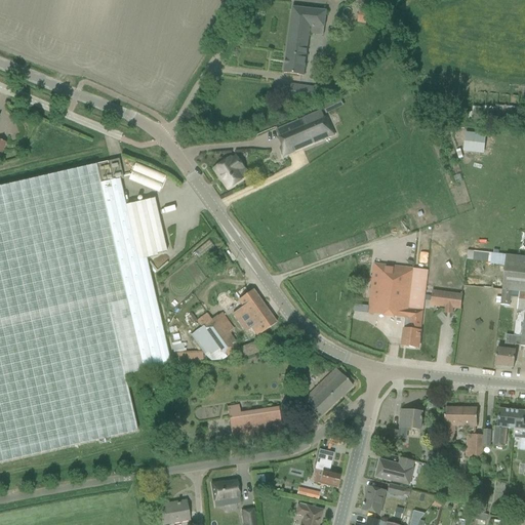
[(304,76),(309,41),(311,27),(324,29),(326,12),(292,8),(283,73),(304,76)]
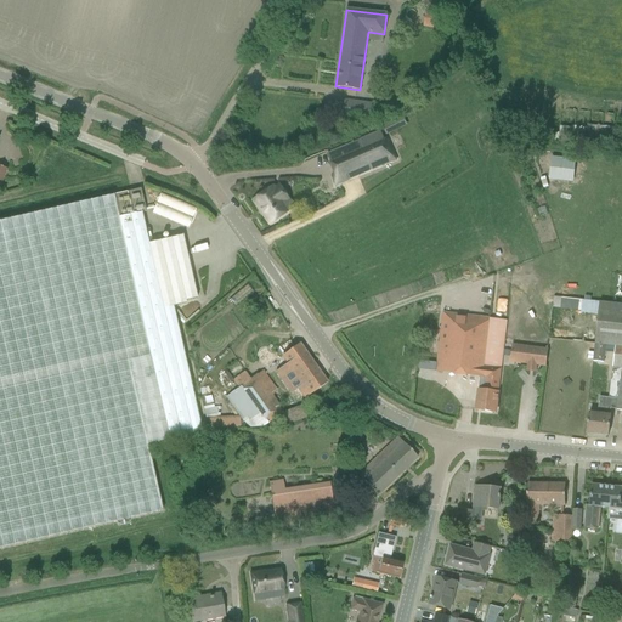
[(441,29),(444,15),(425,12),(423,27),(441,29)]
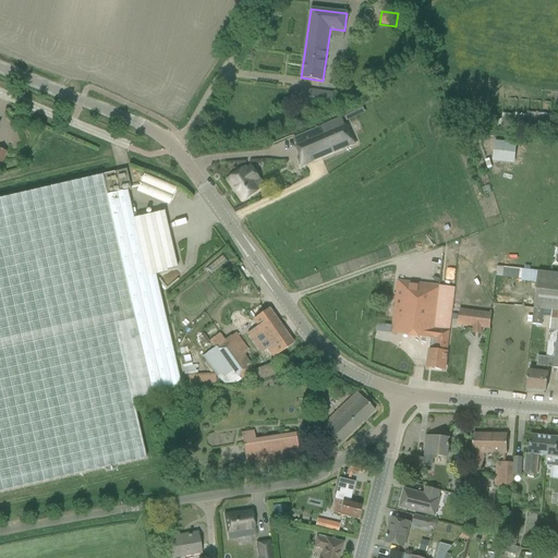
[(336,97),(336,94),(308,91),(306,106),(334,110),(335,108),(342,106),(341,104),(354,100),(352,93),(336,97)]
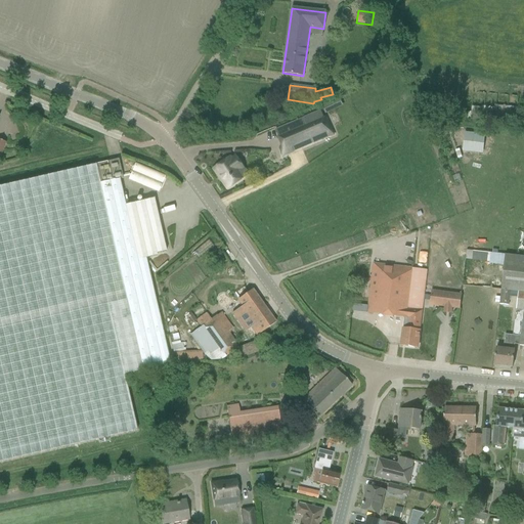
[(516,125),(517,107),(507,106),(494,105),(494,108),(482,106),(482,108),(472,107),(470,121),(505,124),(516,125)]
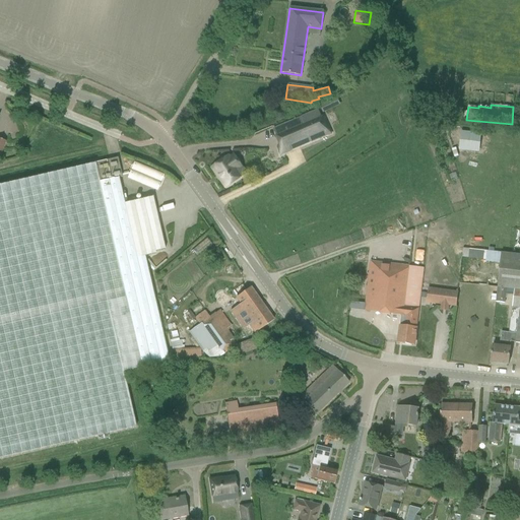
[(309,116),(272,131),(279,146),(276,147),(279,157),(290,152),(289,150),(288,147),(309,139),(310,142),(327,134),(318,112),(309,116)]
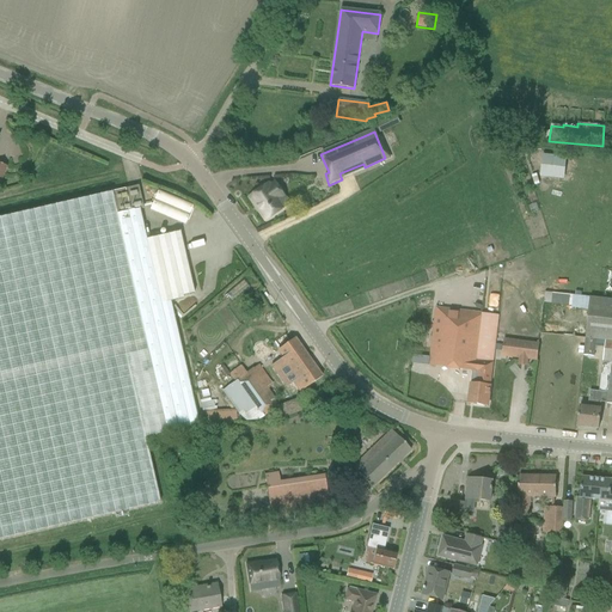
[(283,196),(280,191),(273,182),(252,196),(262,210),(261,212),(267,221),(283,209),(277,201),(283,196)]
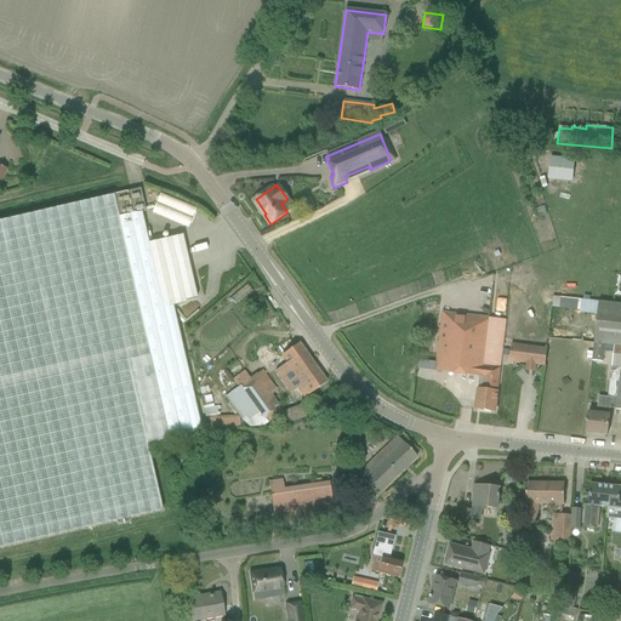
[(140,189),(0,221),(0,547),(161,511),(147,444),(201,432),(177,326),(175,317),(172,307),(186,303),(184,301),(197,298),(182,235),(148,244),(141,214),(144,212),(140,189)]
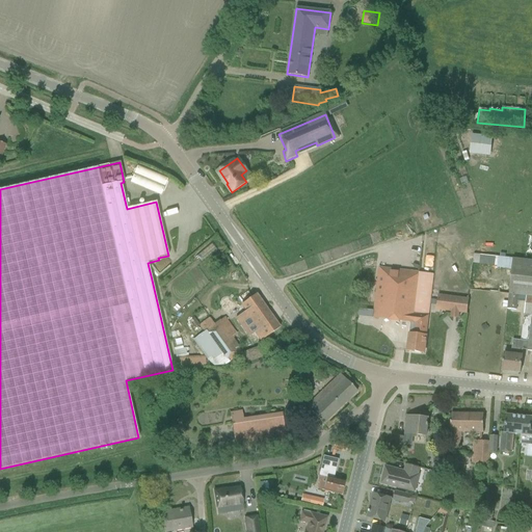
[(488,265),(504,266),(505,258),(489,257),(488,265)]
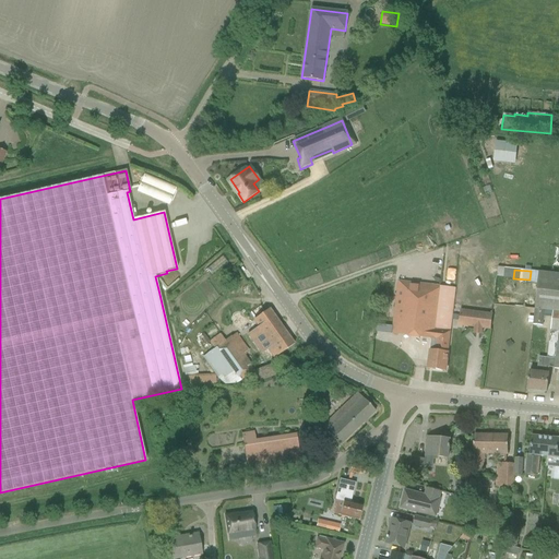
[(534,309),(544,310),(552,311),(558,311),(558,274),(538,272),(534,309)]
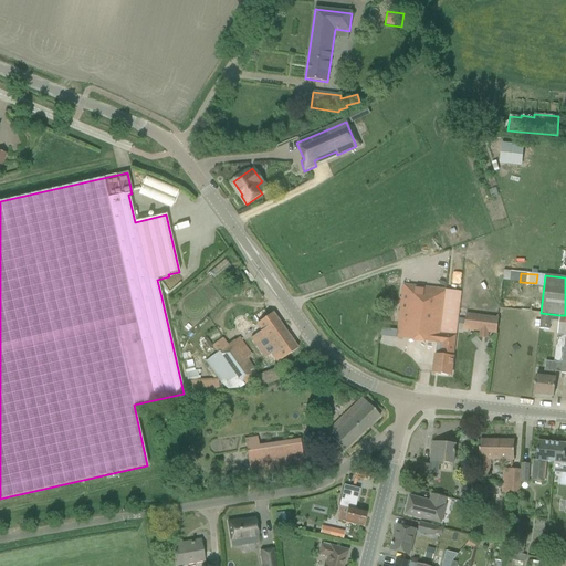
[(404,285),(398,328),(397,339),(437,344),(433,374),(451,376),(451,375),(459,376),(460,367),(452,366),(461,292),(404,285)]
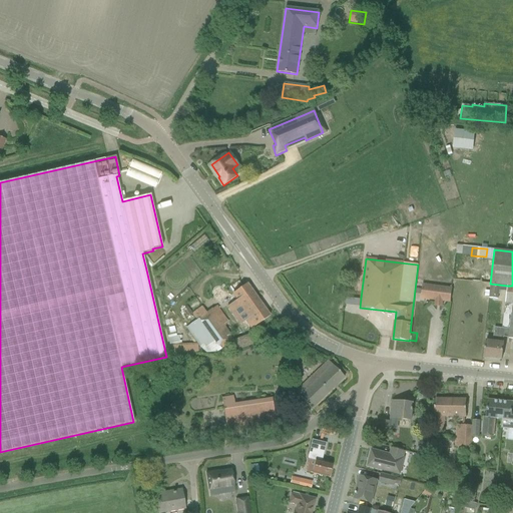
[(237,300),(227,307),(239,325),(244,321),(250,330),(262,322),(270,316),(246,284),(232,294),(237,300)]
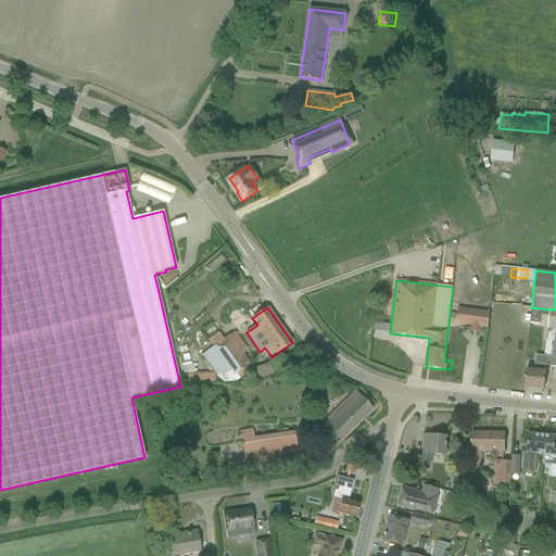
[(541,308),(531,307),(529,324),(539,325),(541,308)]
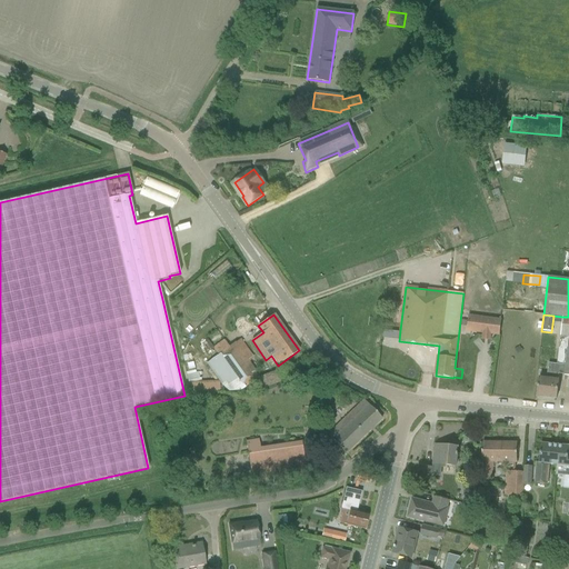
[(500,320),(469,317),(467,331),(498,336),(500,320)]
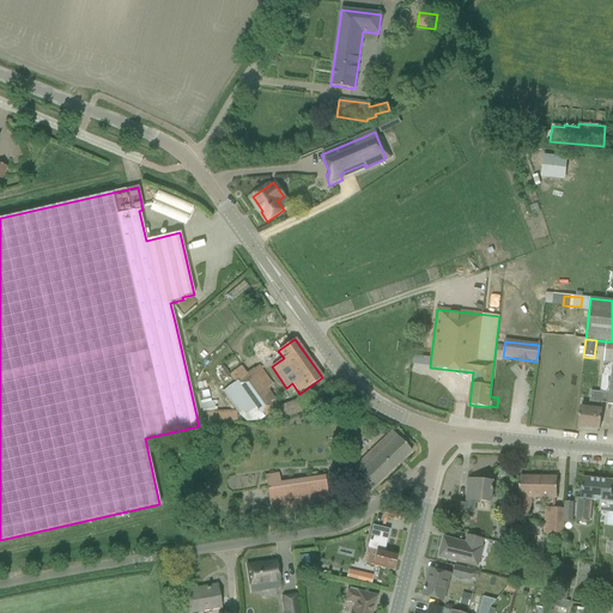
[(581,407),(578,428),(599,430),(601,410),(600,410),(601,404),(607,404),(607,405),(612,406),(612,341),(606,341),(599,393),(590,392),(588,407),(581,407)]
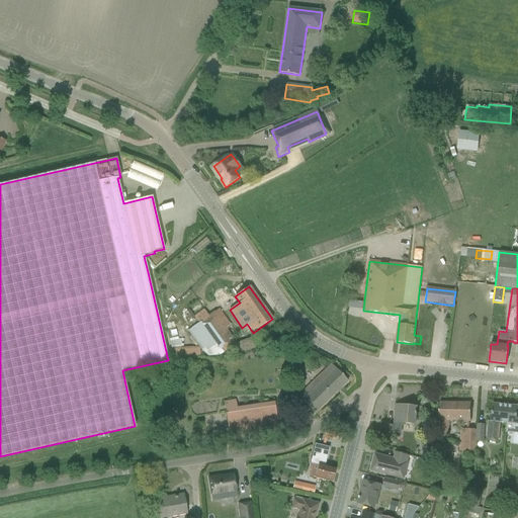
[(198,324),(188,331),(189,332),(203,352),(206,350),(212,359),(217,356),(217,357),(235,344),(231,339),(225,331),(231,326),(219,309),(208,317),(203,310),(193,317),(198,324)]
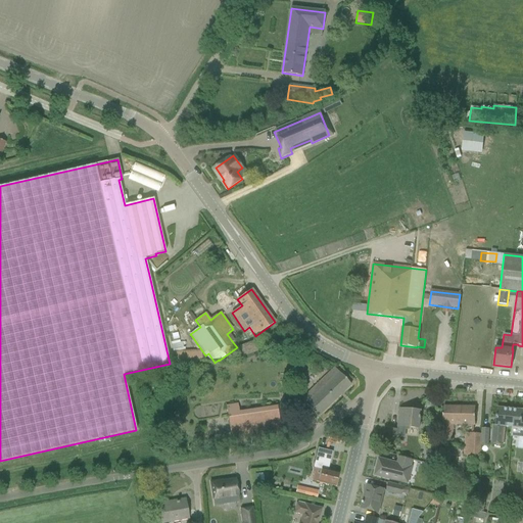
[(256,340),(239,347),(243,358),(260,350),(256,340)]
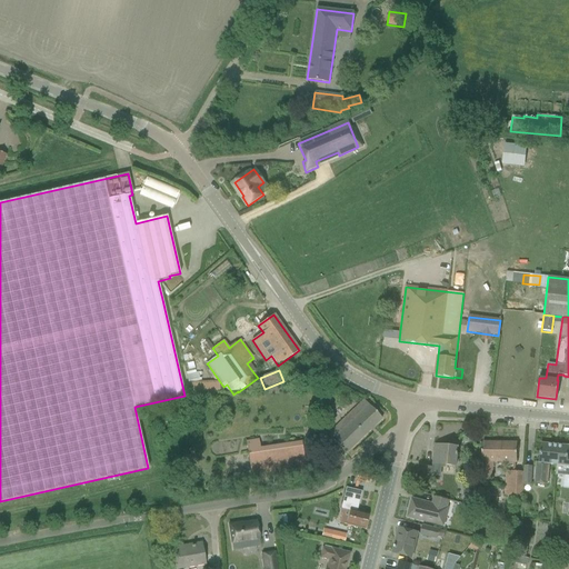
[(422,388),(423,377),(417,376),(415,387),(422,388)]
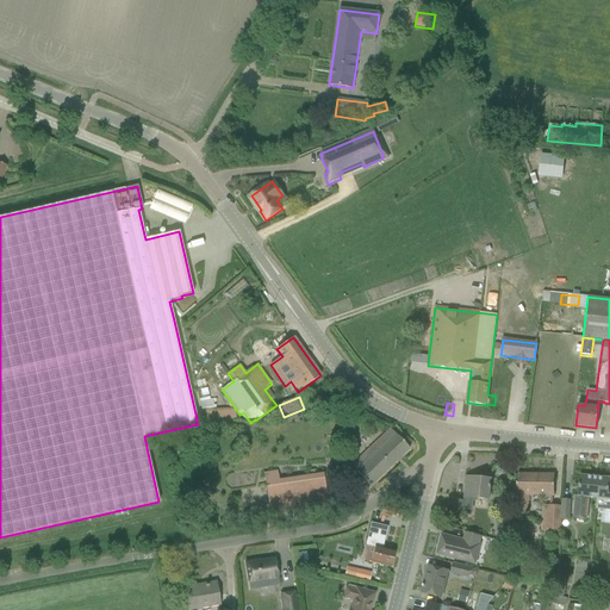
[(409,449),(390,429),(352,466),(371,486),(409,449)]
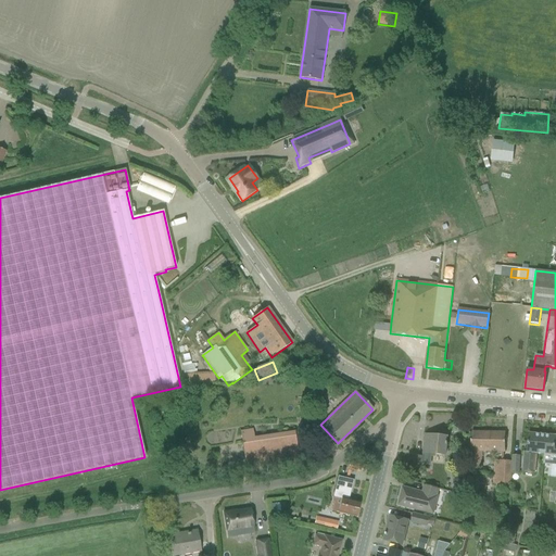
[(247,472),(299,465),(293,432),(253,438),(252,430),(241,432),(247,472)]
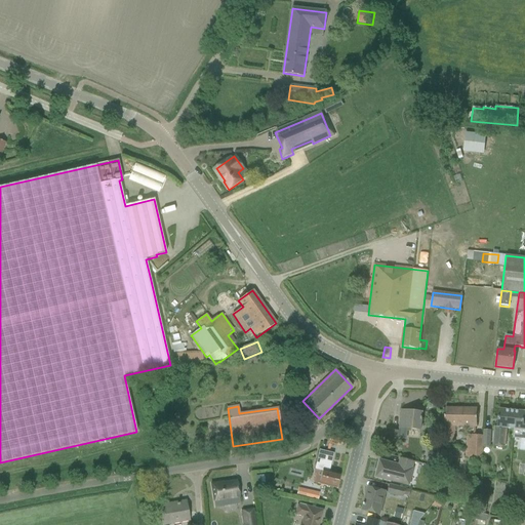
[(461,408),(445,408),(441,442),(453,443),(455,427),(460,427),(461,408)]
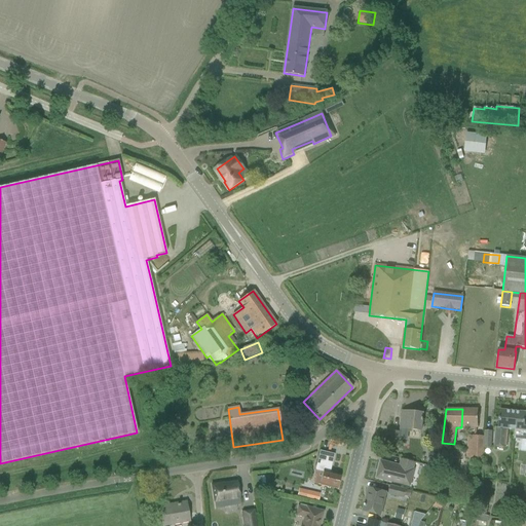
[(462,409),(461,427),(478,428),(478,409),(462,409)]
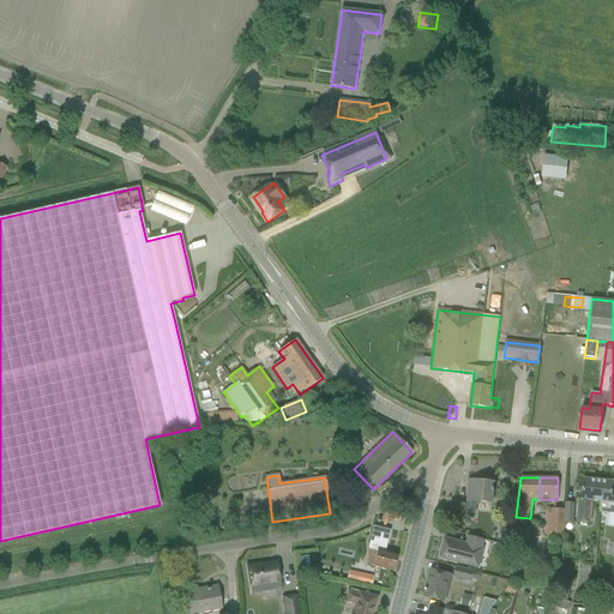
[(583,479),(582,491),(582,500),(578,500),(576,522),(590,523),(591,501),(599,503),(600,491),(596,489),(597,480),(583,479)]
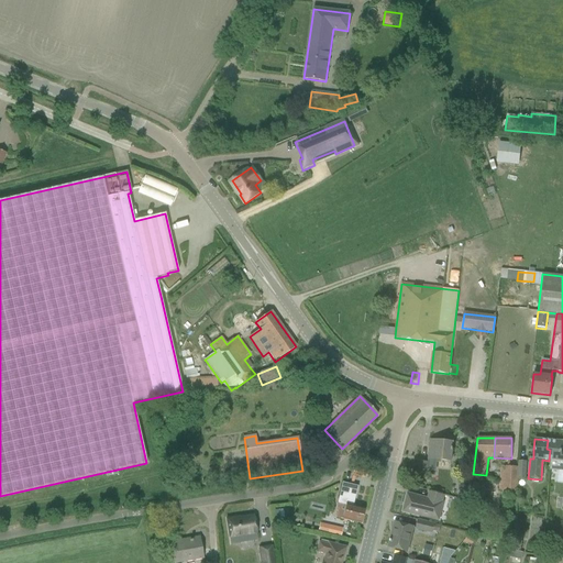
[(562,442),(548,440),(547,449),(550,450),(549,461),(550,461),(549,471),(562,472),(562,445),(562,446),(562,442)]
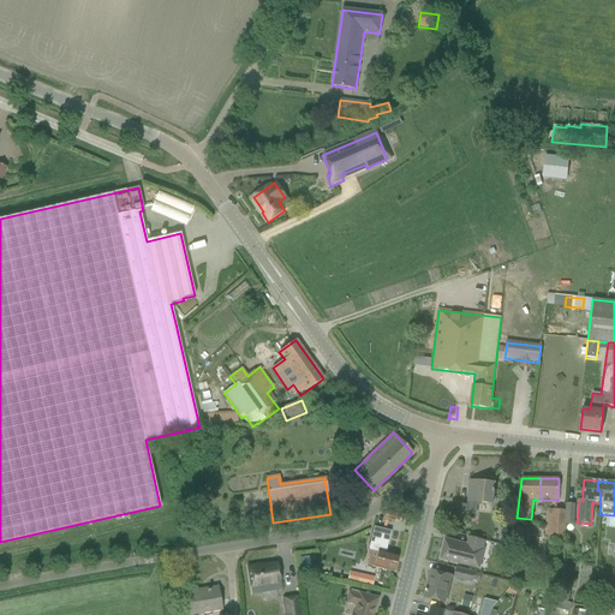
[(457,521),(465,523),(466,514),(475,515),(476,503),(493,506),(495,490),(494,490),(495,484),(477,482),(476,487),(470,487),(467,507),(458,506),(457,521)]
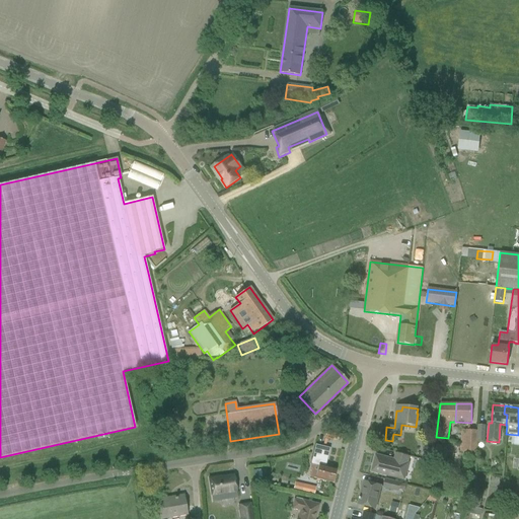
[(345,433),(347,424),(340,422),(338,431),(345,433)]
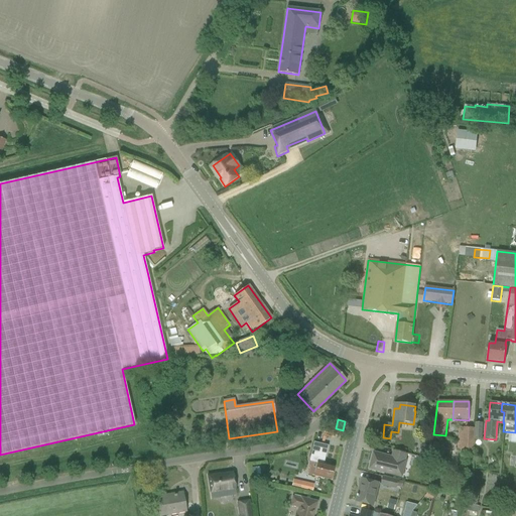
[(475,428),(459,427),(457,450),(473,452),(475,428)]
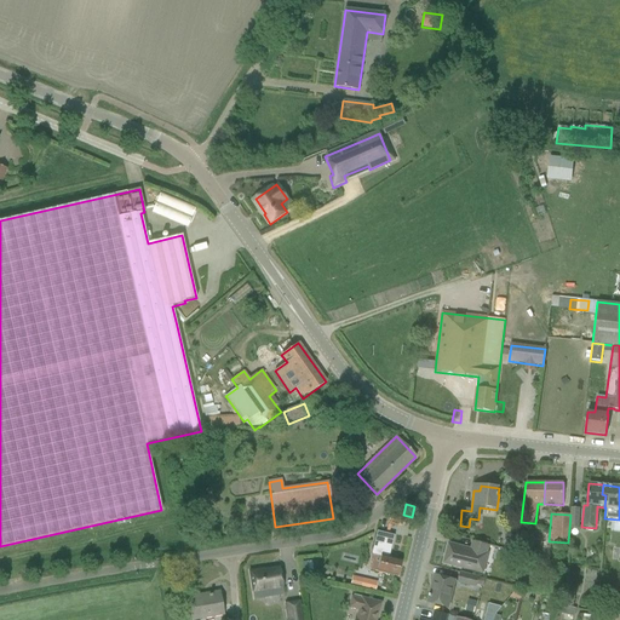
[(521,528),(507,527),(505,546),(520,547),(521,528)]
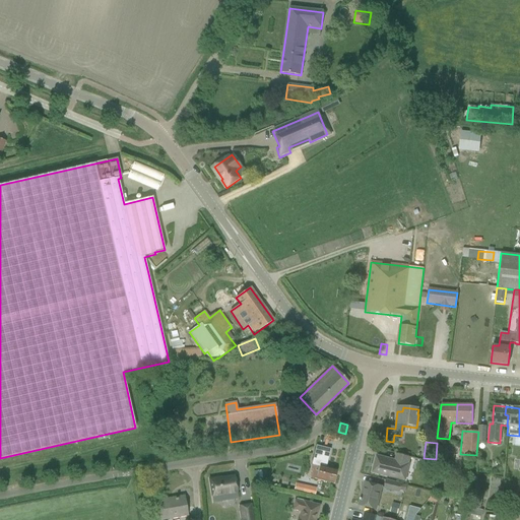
[(332,484),(336,470),(325,468),(329,450),(316,447),(311,465),(314,466),(311,478),(332,484)]
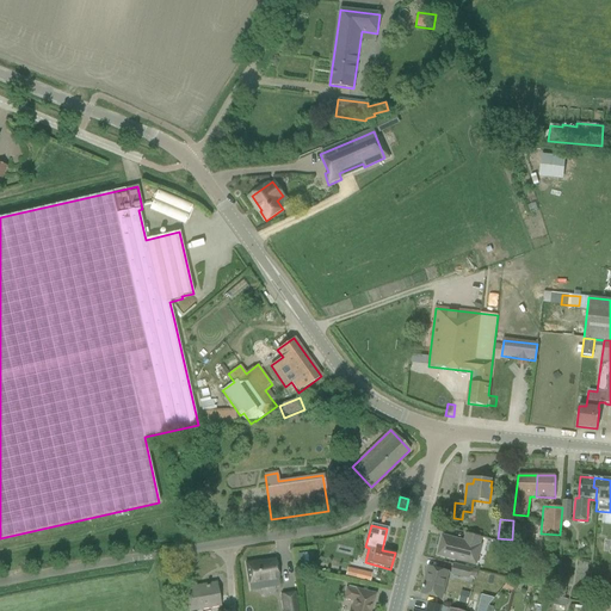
[(438,555),(450,559),(475,565),(480,547),(479,545),(481,537),(467,535),(464,543),(443,537),(438,555)]
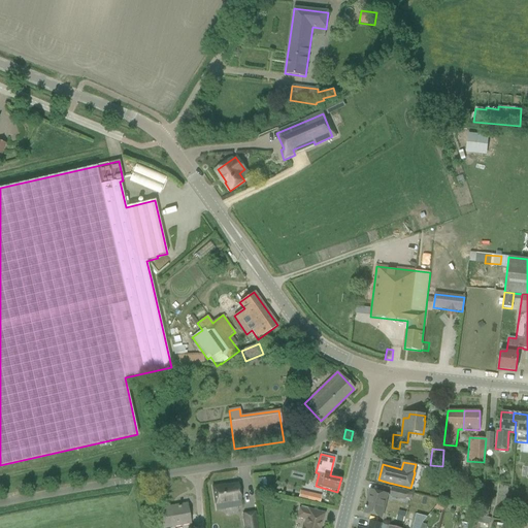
[(257,479),(258,490),(258,492),(267,491),(266,477),(257,479)]
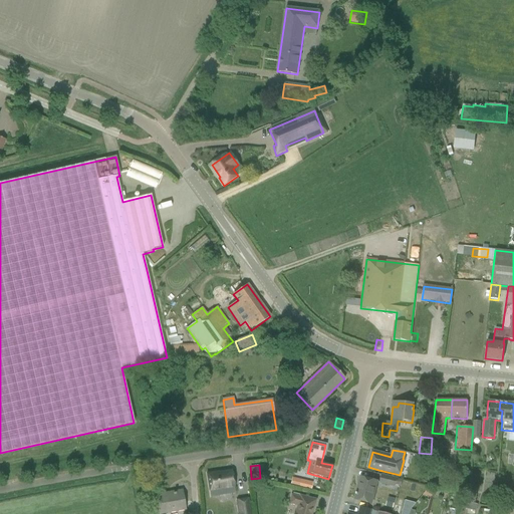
[(234,488),(232,471),(217,474),(217,473),(207,474),(210,497),(226,495),(225,489),(234,488)]
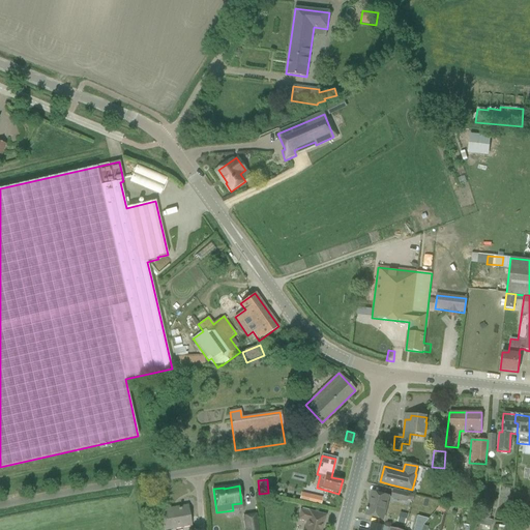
[(409,495),(393,491),(391,498),(407,502),(407,500),(413,502),(415,496),(409,494),(409,495)]
